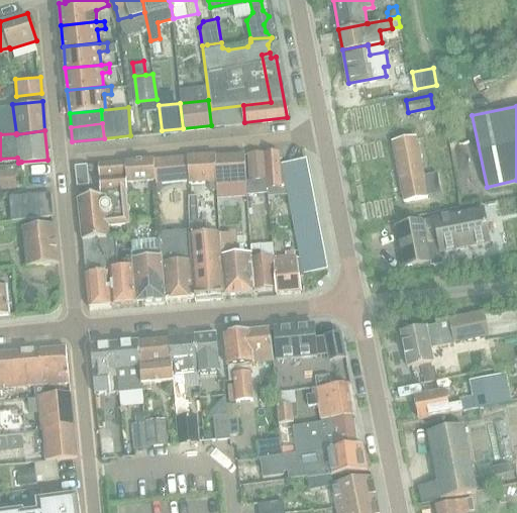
[(430,171),(423,172),(415,134),(392,139),(403,199),(427,194),(441,191),(437,175),(431,177),(430,171)]
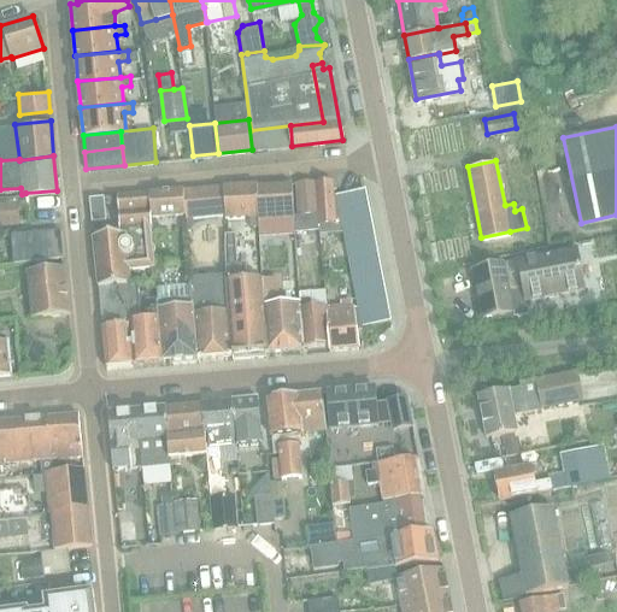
[(316,176),(317,192),(318,196),(319,218),(336,217),(333,175),(316,176)]
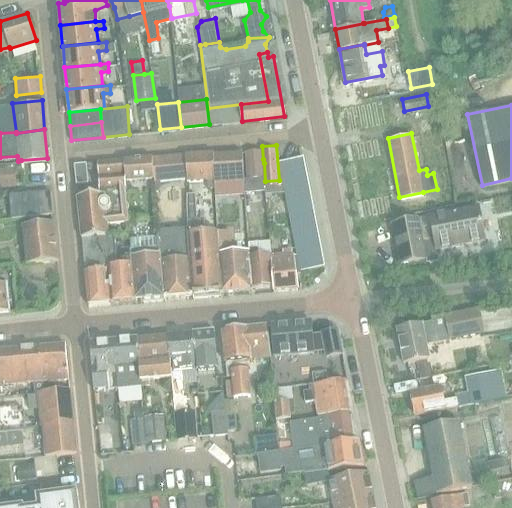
[(264,163),(263,159),(262,146),(245,148),(248,177),(263,176),(262,164),(264,163)]
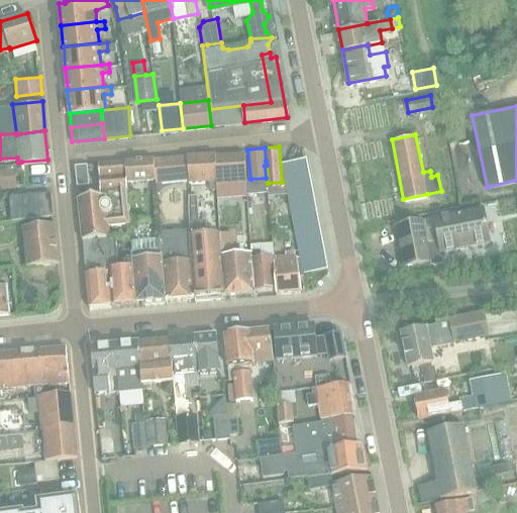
[(216,180),(215,155),(214,151),(152,157),(154,172),(188,169),(189,181),(216,180)]
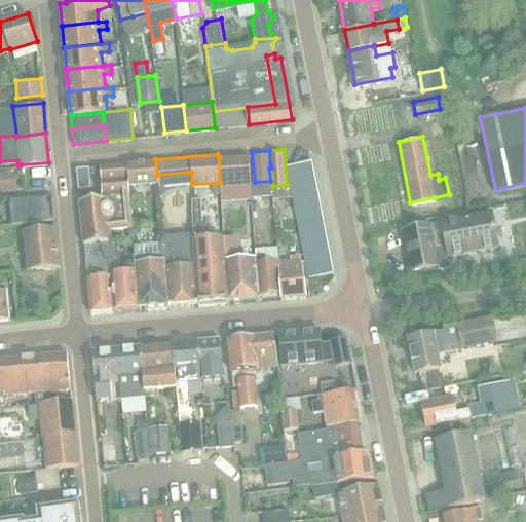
[(219,157),(220,183),(220,187),(250,185),(249,155),(219,157)]
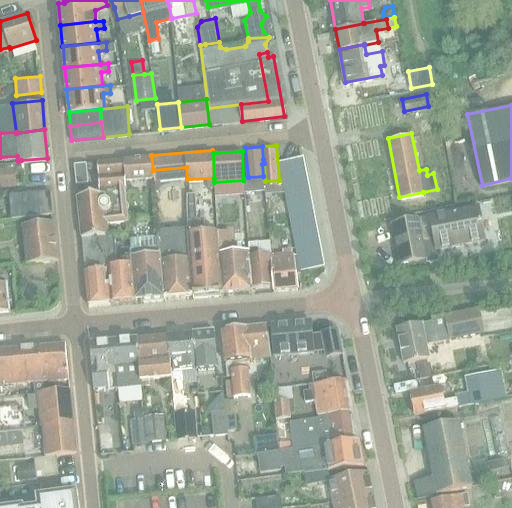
[(153,176),(153,170),(151,155),(122,157),(124,178),(125,178),(153,176)]
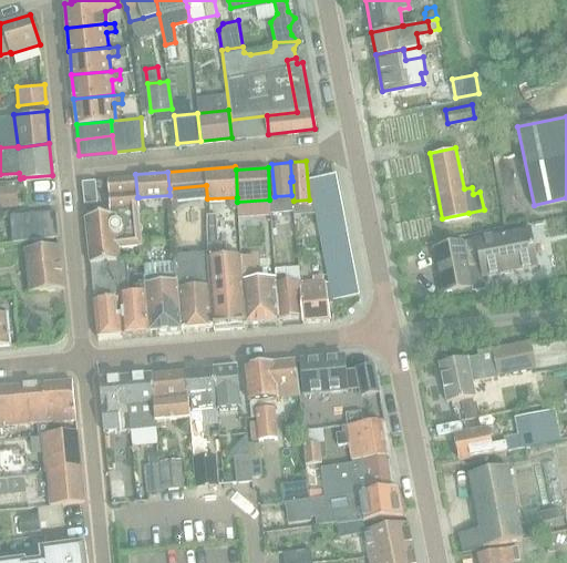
[(358,292),(334,172),(308,176),(332,297),(358,292)]
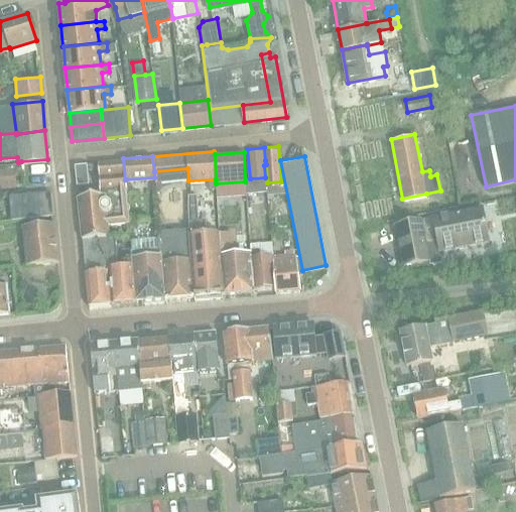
[(128,205),(126,179),(125,179),(123,158),(97,160),(100,194),(78,195),(82,238),(108,236),(106,211),(108,210),(109,209),(110,208),(111,207),(111,205),(120,204),(120,206),(121,208),(122,209),(124,209),(126,208),(127,207),(128,205)]
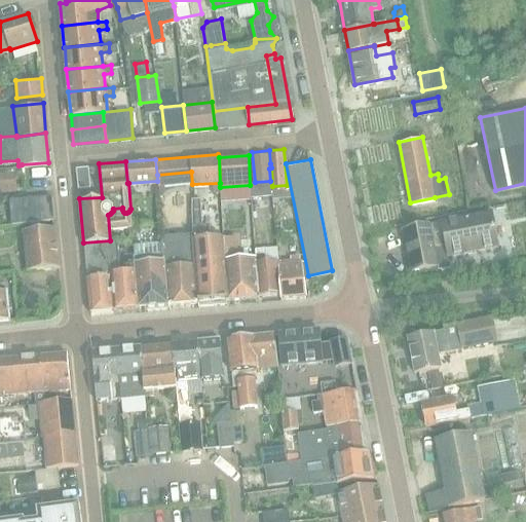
[(88,165),(76,166),(78,187),(90,186),(88,165)]
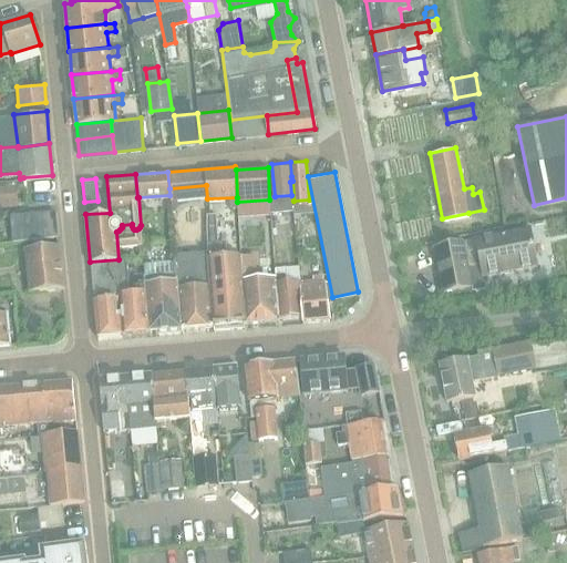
[(0,204),(18,203),(16,183),(0,184),(0,204)]
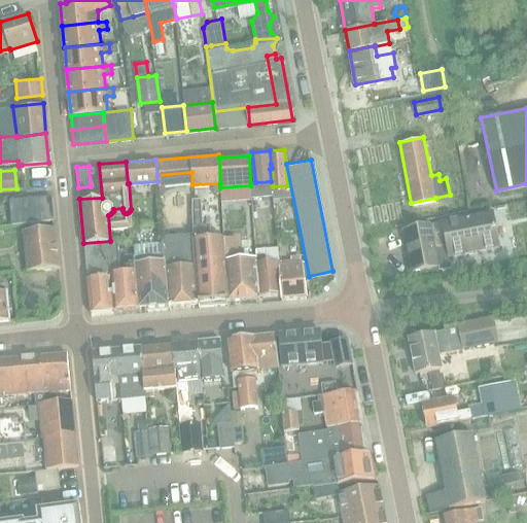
[(25,198),(9,199),(11,223),(54,219),(51,196),(25,198)]
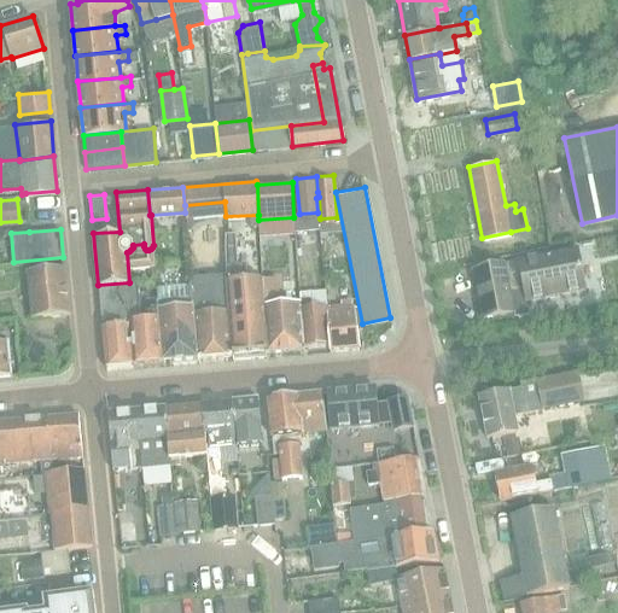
[(248,261),(237,261),(235,232),(225,233),(226,263),(228,308),(233,352),(268,350),(263,276),(249,276),(248,261)]
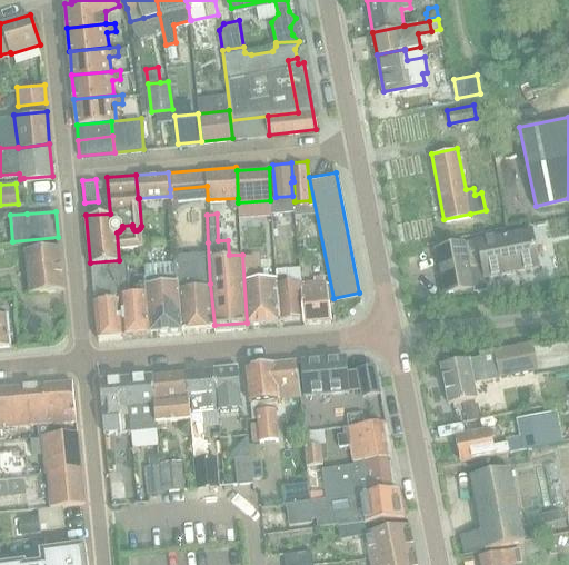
[(436,246),(445,291),(472,286),(469,268),(482,265),(485,276),(538,265),(531,227),(436,246)]
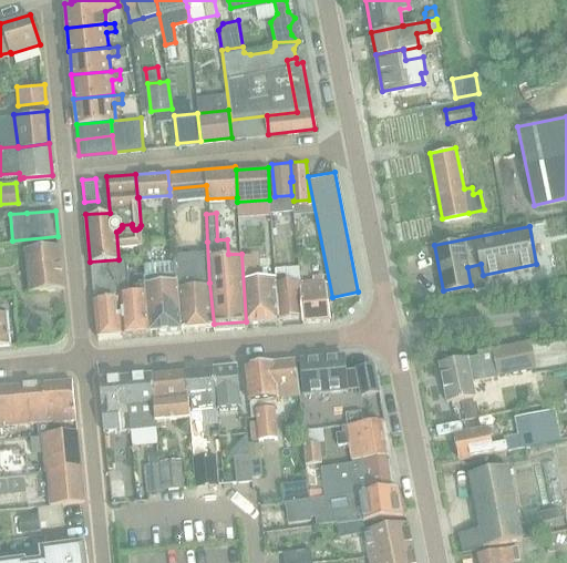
[(209,283),(207,242),(202,242),(203,251),(183,252),(182,239),(174,241),(176,260),(178,286),(182,326),(214,324),(209,283)]
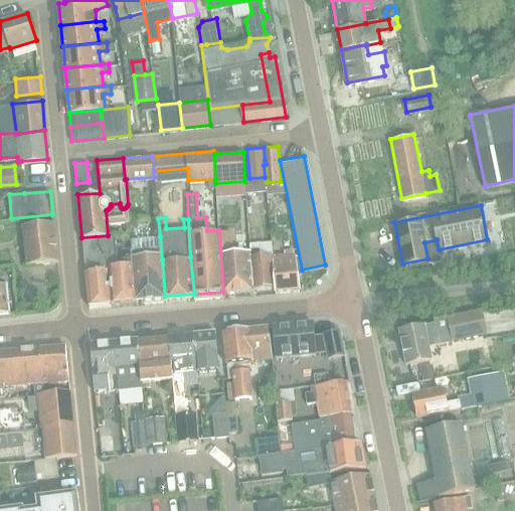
[(25,262),(56,259),(53,221),(22,223),(25,262)]
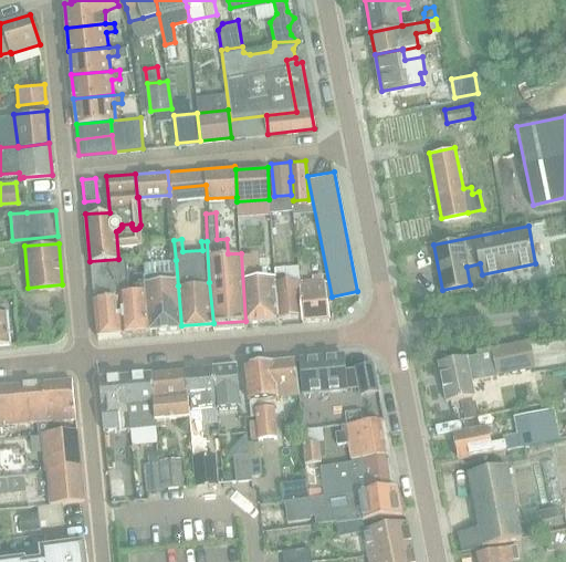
[(274,277),(255,278),(254,252),(241,253),(245,321),(278,318),(274,277)]
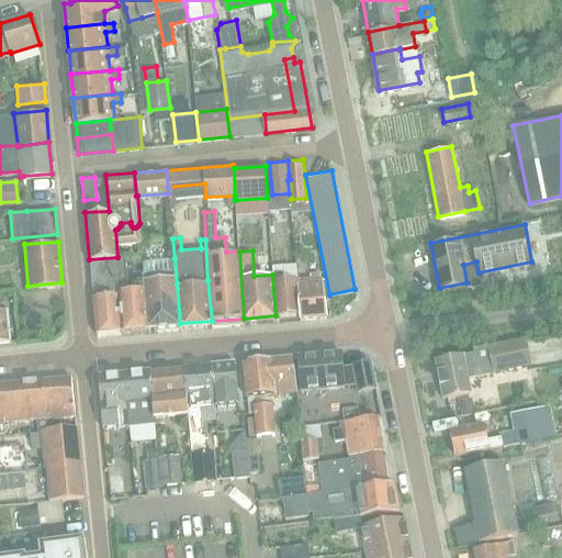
[(147,326),(144,287),(127,288),(124,257),(117,257),(89,259),(91,281),(115,279),(116,290),(119,289),(122,328),(147,326)]
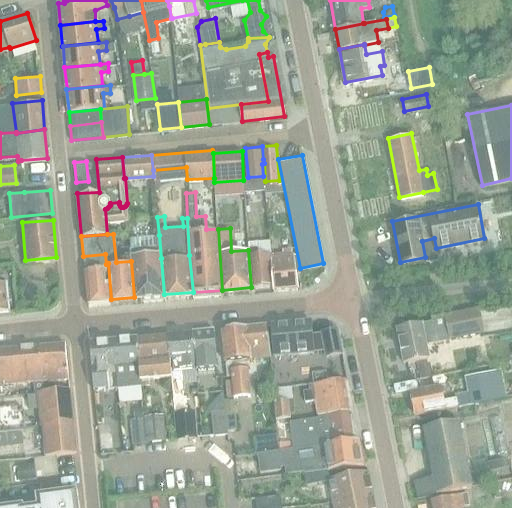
[(164,294),(161,258),(159,235),(138,236),(129,237),(131,261),(134,297),(164,294)]
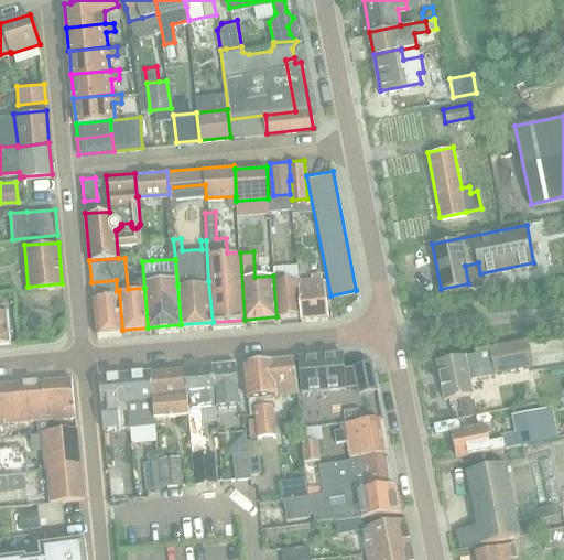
[(301,315),(299,282),(299,278),(283,279),(283,270),(272,271),(273,276),(277,316),(301,315)]
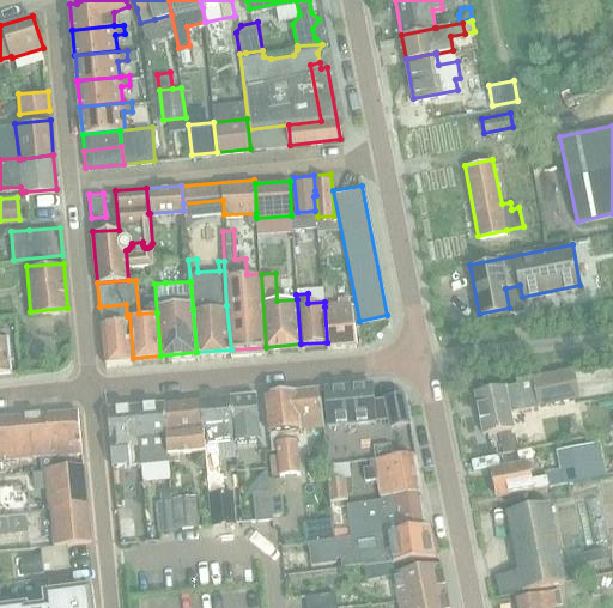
[(352,304),(350,304),(349,295),(338,296),(338,301),(326,302),(327,306),(325,306),(327,342),(327,347),(357,345),(352,304)]
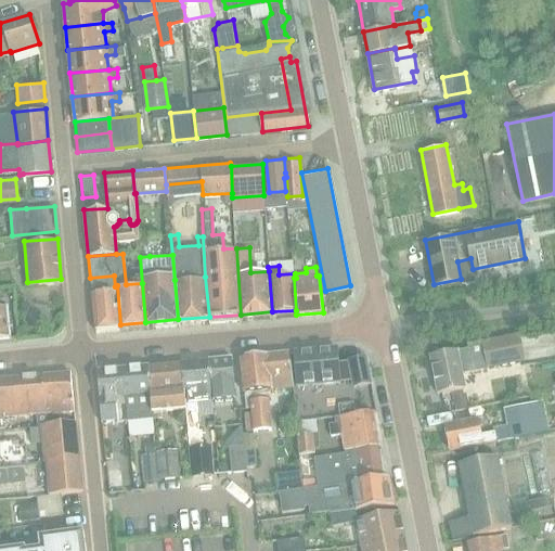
[(94,327),(120,324),(117,285),(115,286),(114,276),(90,278),(94,327)]
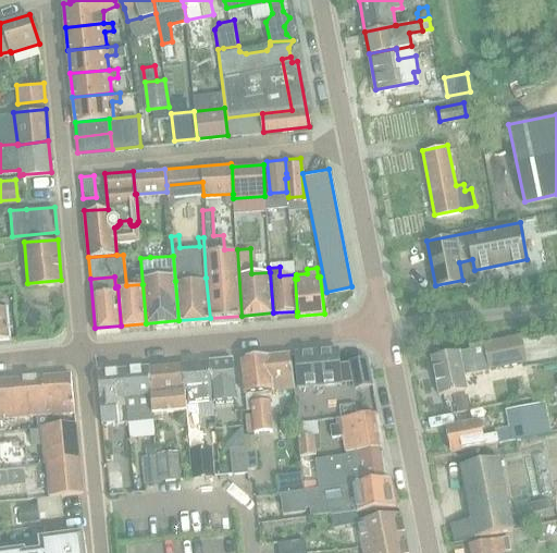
[(7,305),(0,305),(0,336),(10,335),(7,305)]
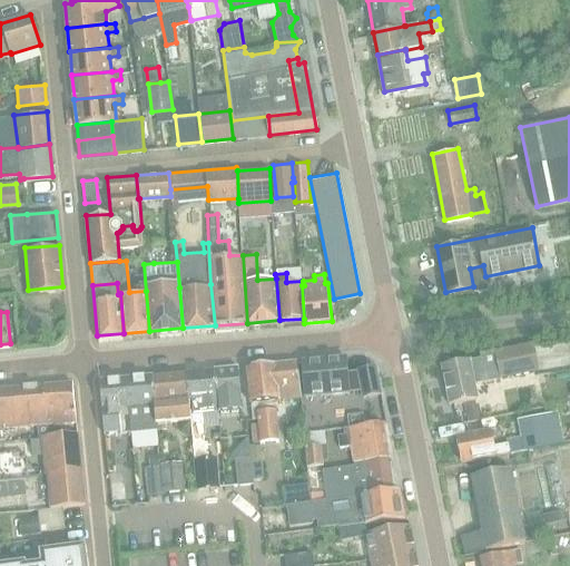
[(473,381),(539,368),(533,343),(533,340),(480,351),(481,355),(442,363),(449,401),(477,396),(473,381)]
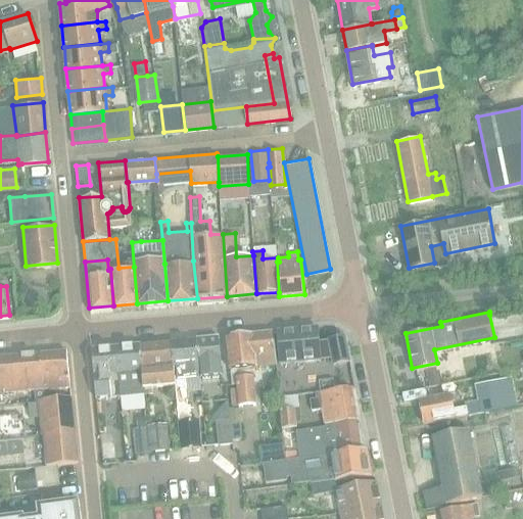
[(280,362),(312,359),(320,358),(331,356),(333,362),(348,359),(343,335),(328,338),(318,339),(317,325),(277,329),(280,362)]
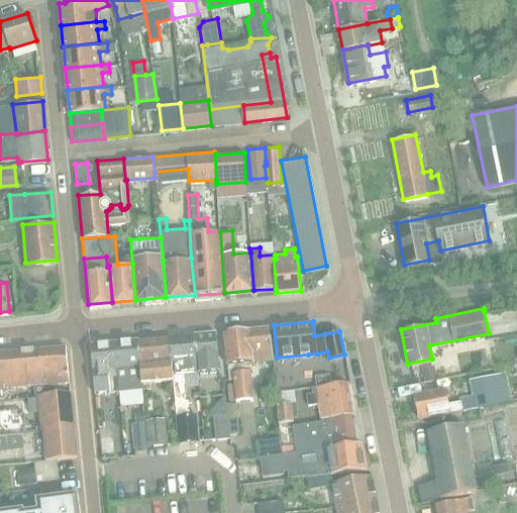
[(248,361),(272,358),(269,326),(249,327),(248,327),(246,327),(246,328),(225,330),(225,329),(223,330),(227,363),(228,378),(233,378),(235,399),(252,398),(248,361)]
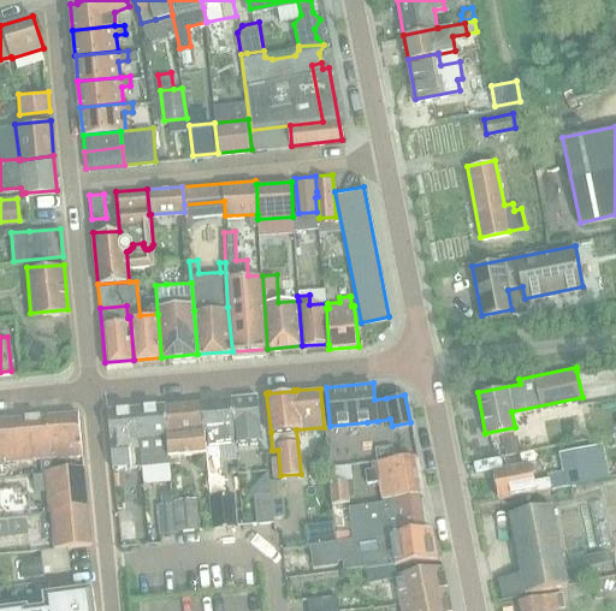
[(258,393),(230,396),(235,443),(236,452),(262,450),(258,393)]
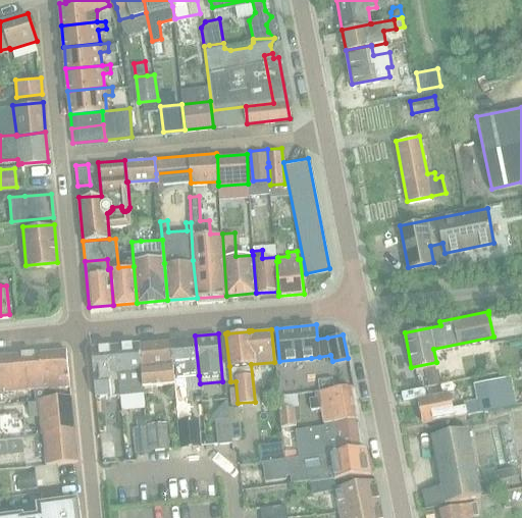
[(185,376),(199,375),(195,335),(170,339),(173,381),(176,405),(188,404),(185,376)]
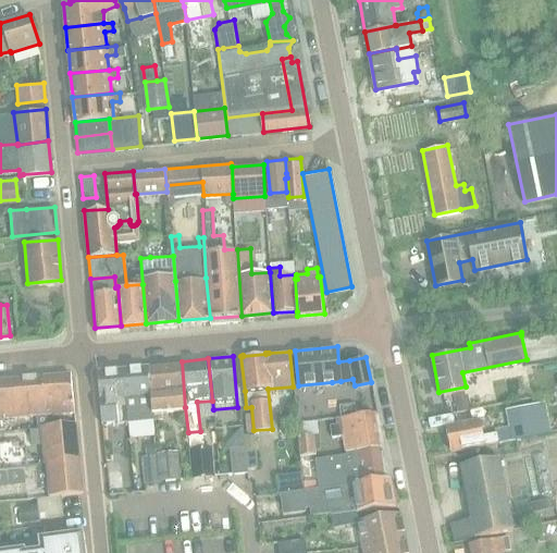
[(161,409),(185,407),(182,361),(148,365),(150,392),(152,417),(152,418),(162,417),(161,409)]
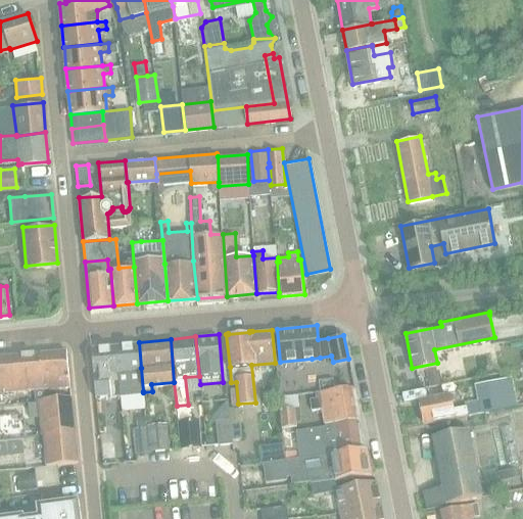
[(120,394),(143,391),(141,368),(139,342),(115,344),(119,384),(120,394)]
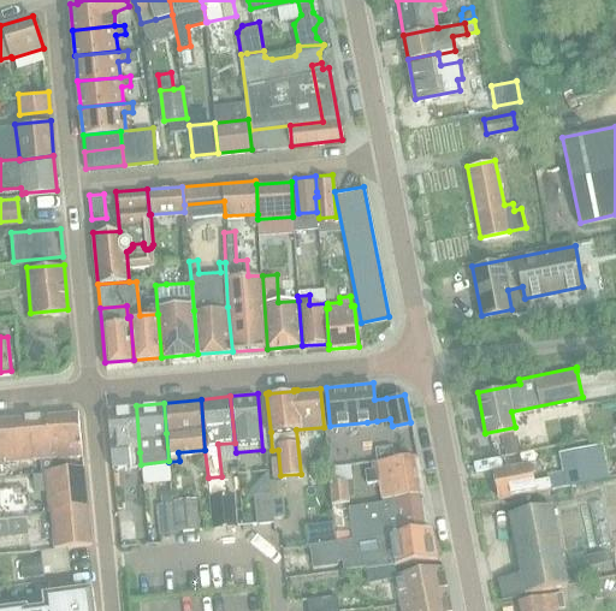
[(140,452),(136,405),(107,408),(112,466),(130,463),(131,466),(141,464),(140,452)]
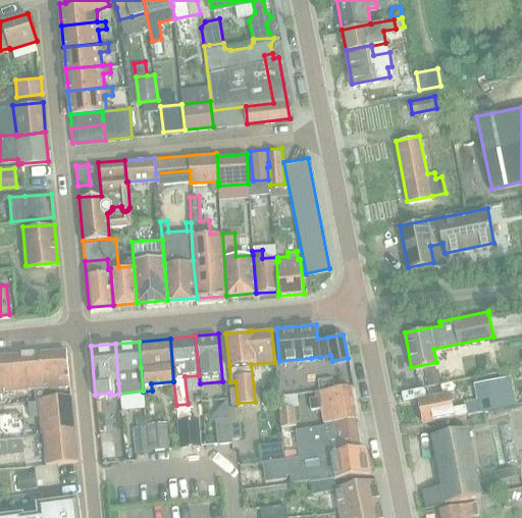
[(45,398),(45,397),(44,386),(69,384),(66,349),(40,351),(43,386),(35,387),(36,399),(38,399),(45,398)]
